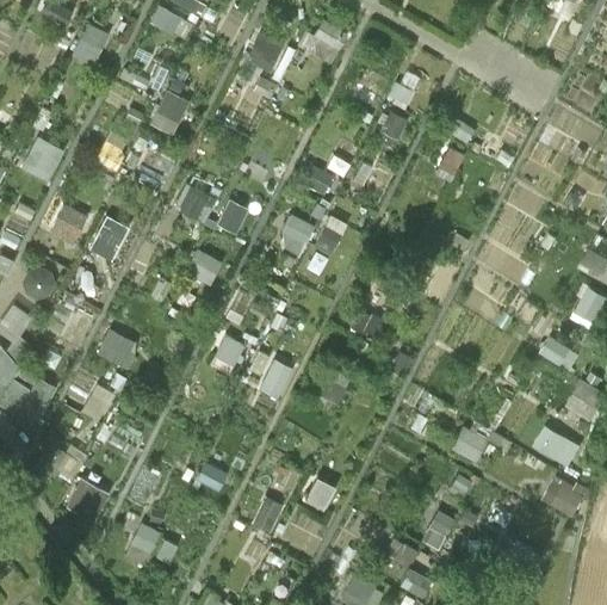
[(171,0),(196,16),(202,5),(193,0),(171,0)]
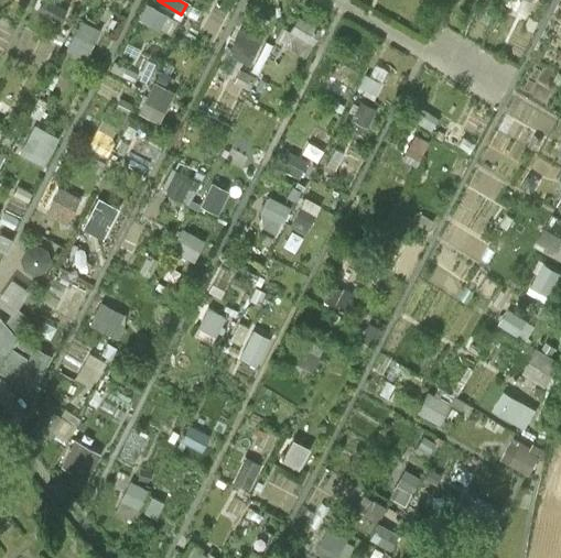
[(170,35),(176,20),(146,7),(139,21),(170,35)]
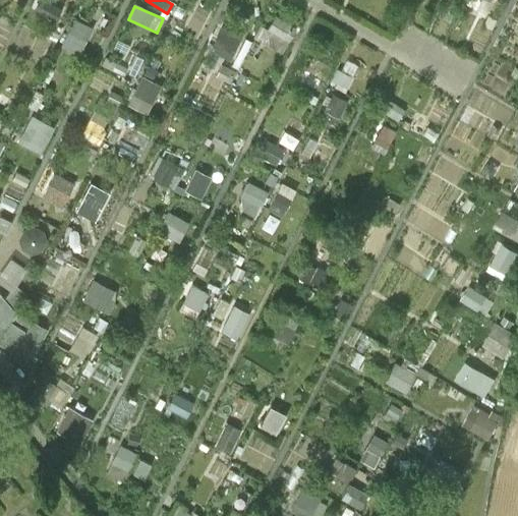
[(269,32),(260,26),(253,40),(284,54),(296,30),(275,19),(269,32)]
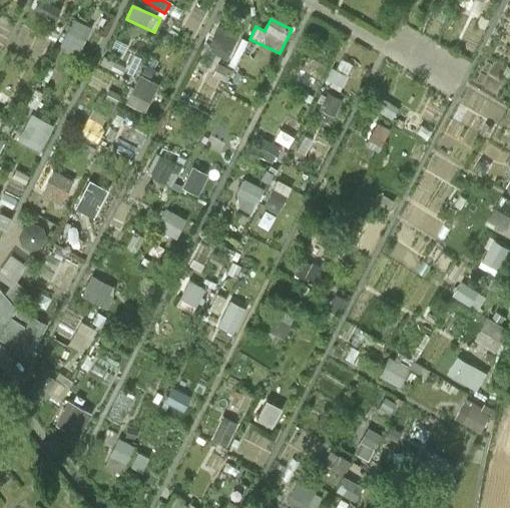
[(80,53),(91,29),(73,20),(62,45),(80,53)]
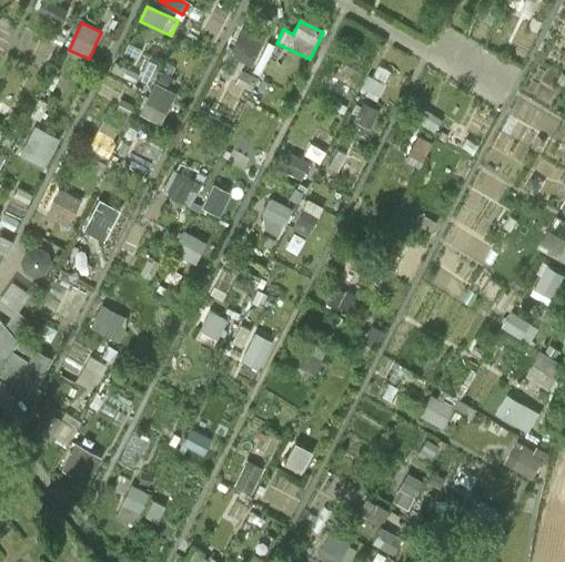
[(243,30),(229,58),(252,69),(258,59),(263,61),(272,46),(243,30)]
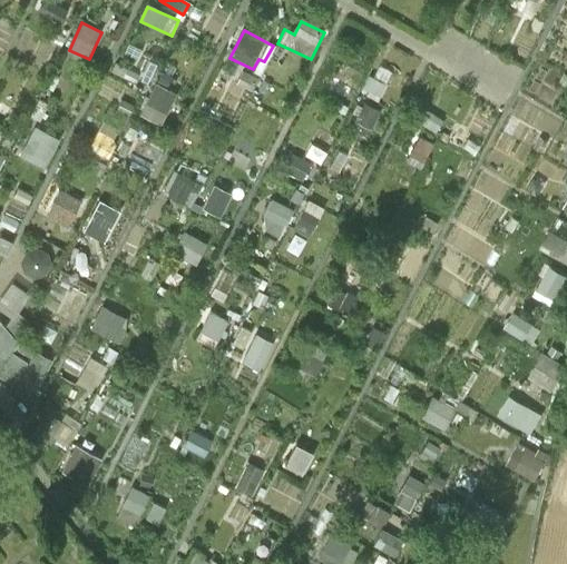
[(142,119),(164,127),(176,94),(153,86),(142,119)]
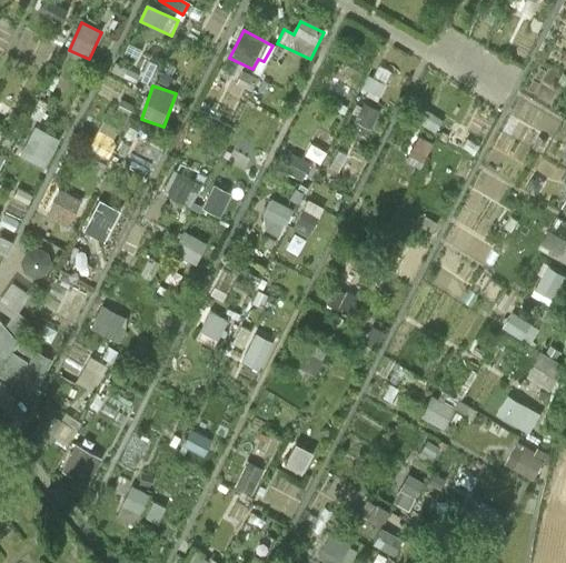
[(368,130),(373,112),(359,110),(355,127),(368,130)]
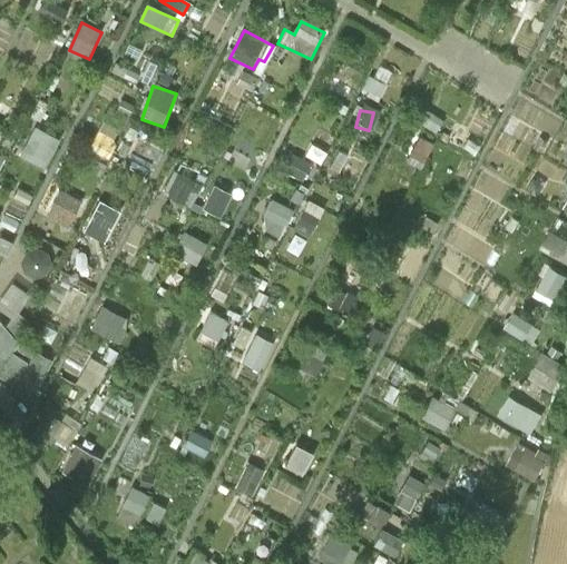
[(19,157),(44,169),(59,140),(33,127),(19,157)]
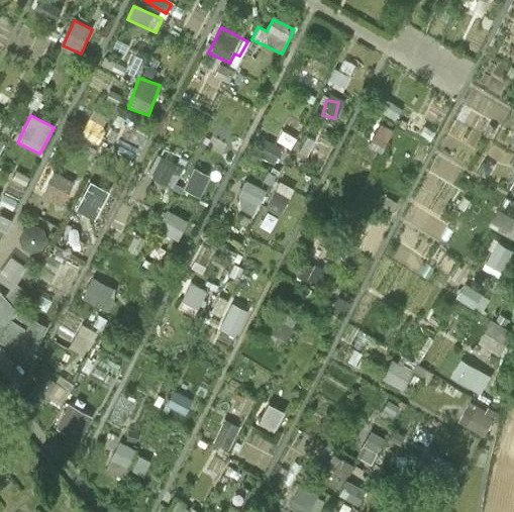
[(161,150),(149,180),(170,188),(177,170),(180,172),(185,160),(161,150)]
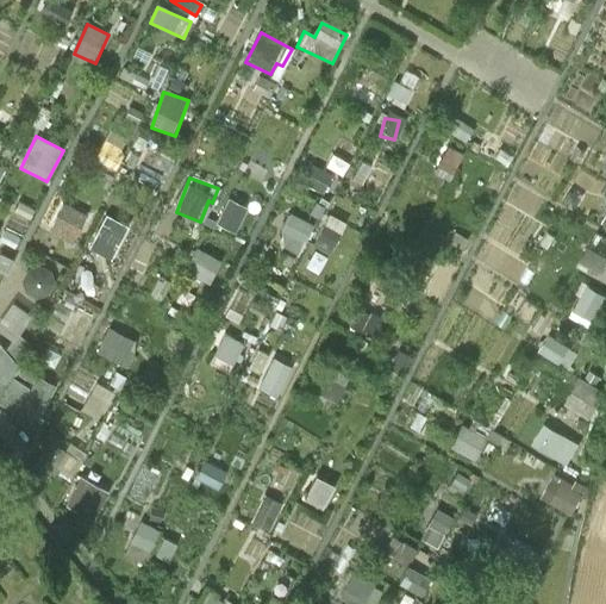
[(217,226),(238,234),(248,206),(225,199),(217,226)]
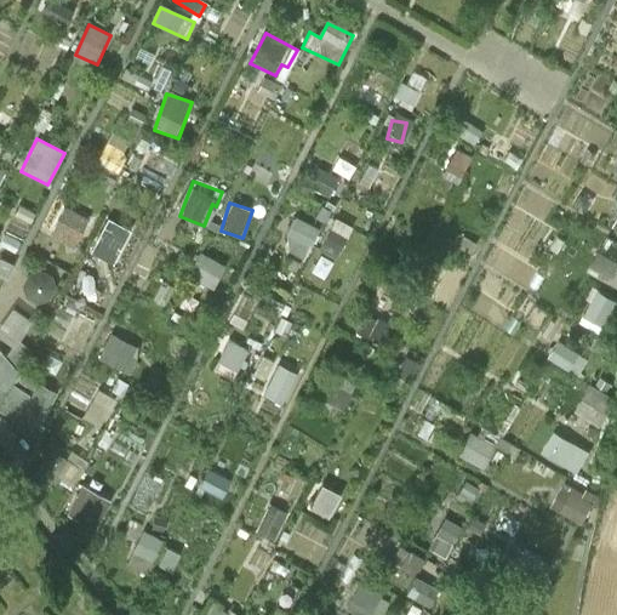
[(66,206),(47,237),(72,251),(90,222),(66,206)]
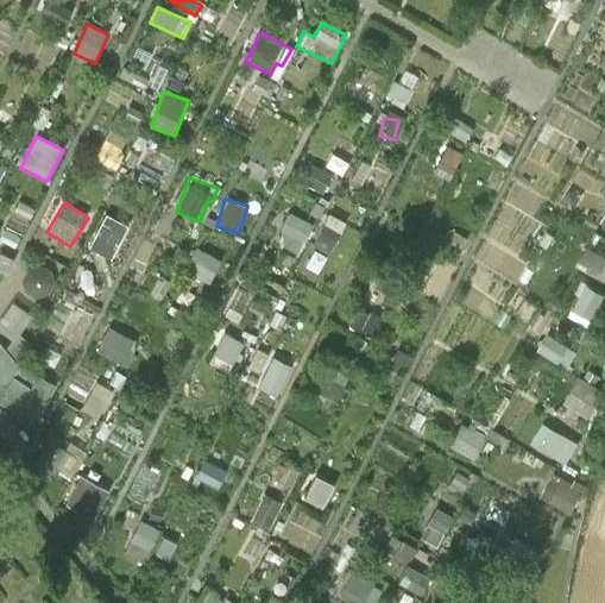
[(301,257),(315,225),(291,214),(277,246),(301,257)]
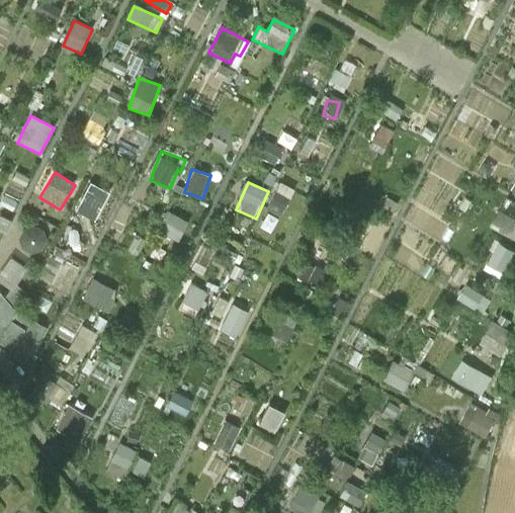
[(279,182),(266,209),(282,217),(295,190),(279,182)]
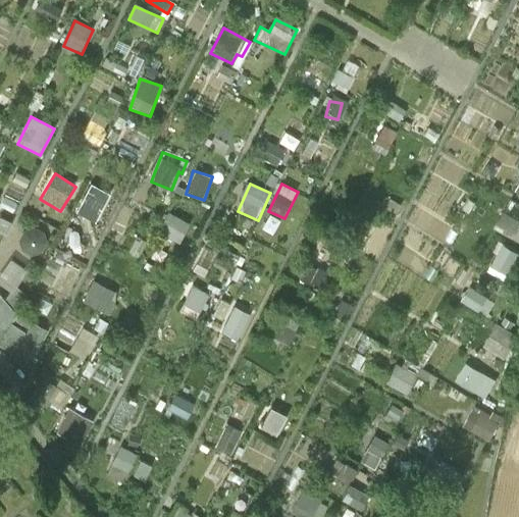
[(98,222),(108,193),(87,186),(76,215),(98,222)]
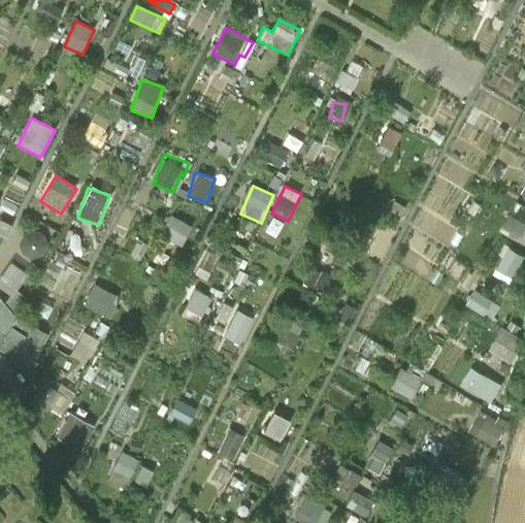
[(183,248),(192,226),(169,217),(160,237),(183,248)]
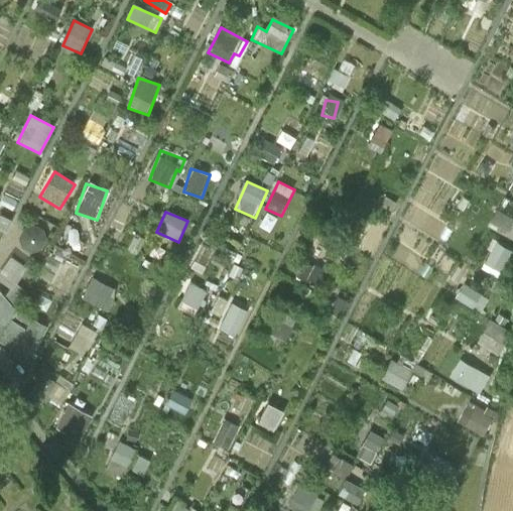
[(37,251),(37,229),(22,229),(22,250),(37,251)]
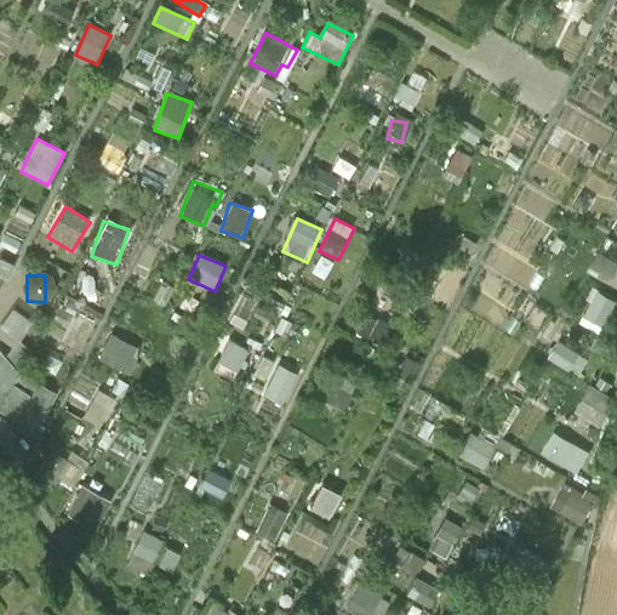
[(10,309),(0,326),(0,339),(16,348),(32,323),(10,309)]
